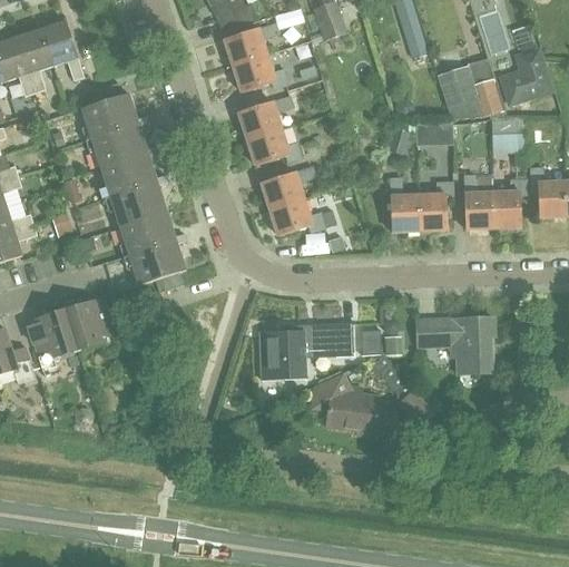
[(219,0),(211,5),(218,19),(224,30),(258,19),(249,1),(244,5),(241,0),(219,0)]
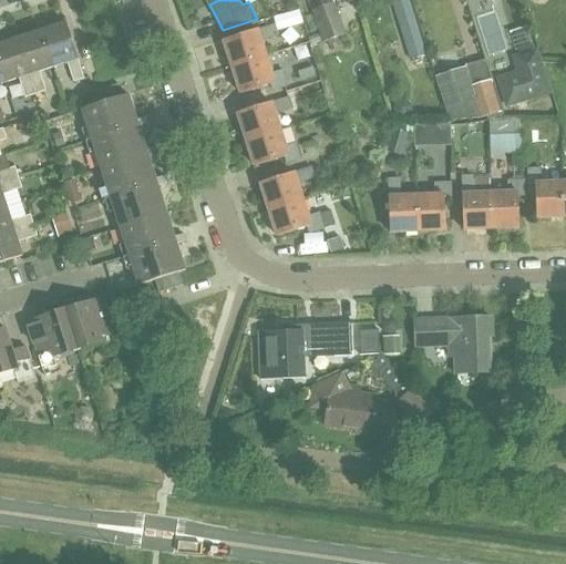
[(322,39),(340,33),(346,31),(335,0),(319,6),(311,9),(322,39)]
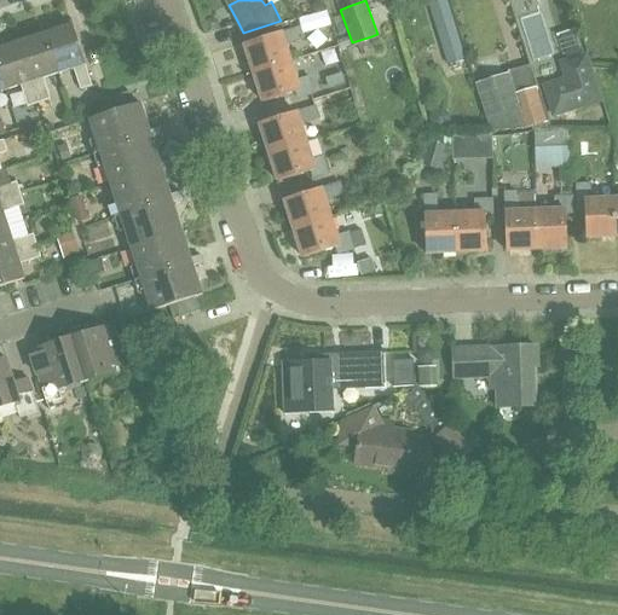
[(428,0),(440,41),(448,62),(466,56),(458,35),(446,0),(428,0)]
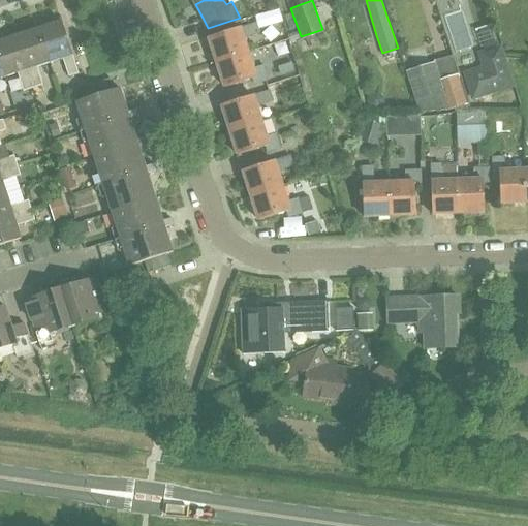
[(455,24),(471,19),(469,9),(452,14),(455,24)]
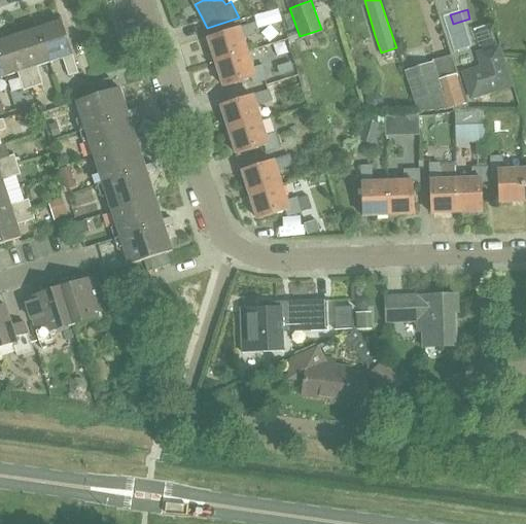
[(61,19),(38,26),(49,59),(62,55),(68,73),(78,69),(61,19)]
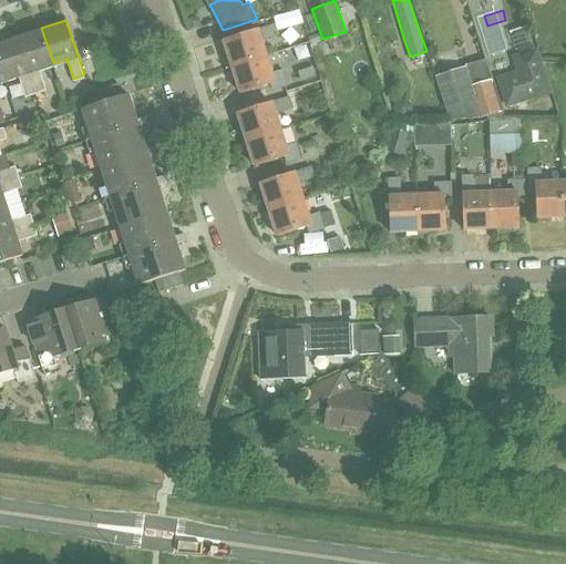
[(232,64),(264,53),(259,38),(277,31),(274,20),(223,37),(232,64)]
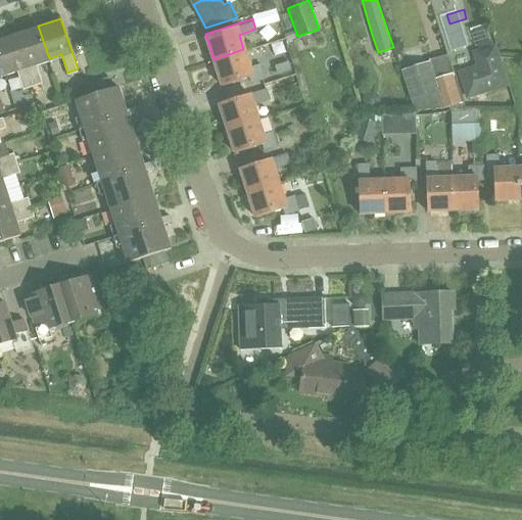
[(38,26),(15,33),(32,84),(42,81),(37,62),(49,58),(38,26)]
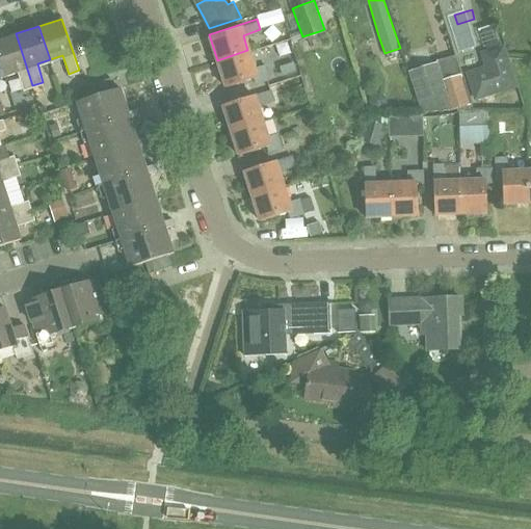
[(32,85),(16,33),(0,38),(0,62),(4,75),(17,71),(23,88),(32,85)]
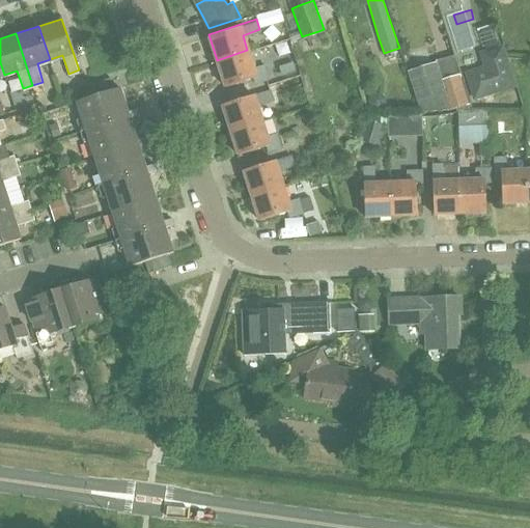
[(478,50),(482,63),(463,70),(472,99),(515,85),(502,43),(478,50)]
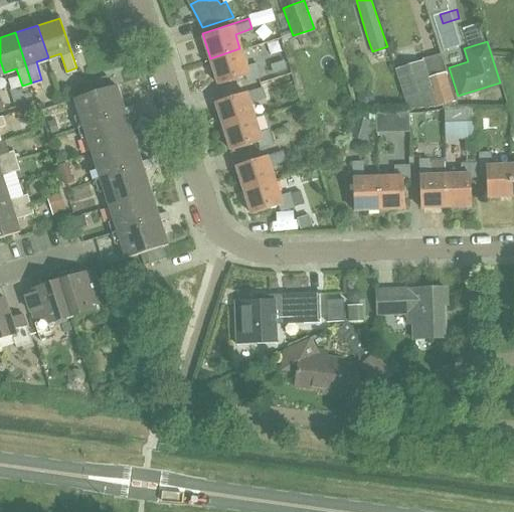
[(245,64),(239,48),(210,58),(218,82),(246,73),(248,78),(262,74),(258,61),(245,64)]
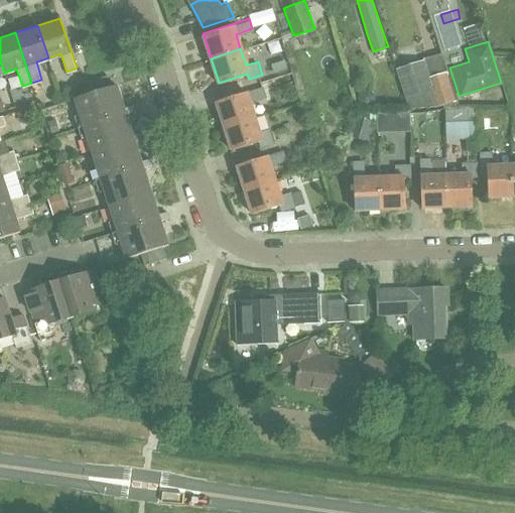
[(395,68),(404,93),(408,106),(437,104),(437,105),(455,99),(446,71),(429,77),(423,58),(395,68)]
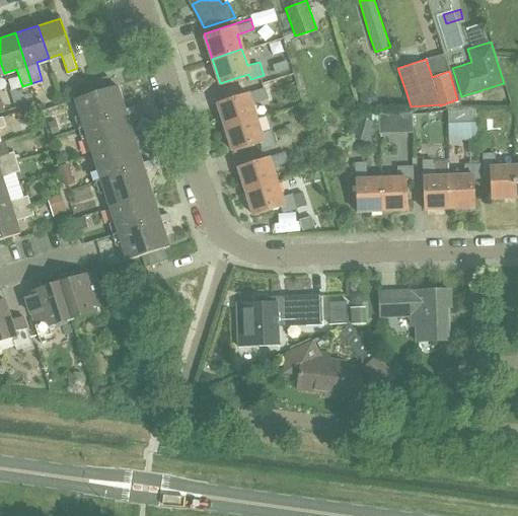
[(83,125),(134,107),(134,104),(124,107),(117,84),(111,85),(107,74),(85,81),(88,93),(74,97),(83,125)]
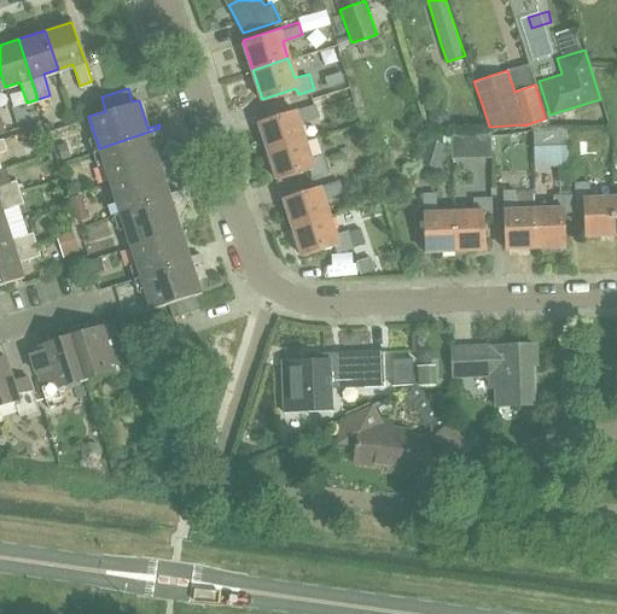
[(267,148),(304,136),(298,118),(316,112),(313,100),(257,120),(267,148)]
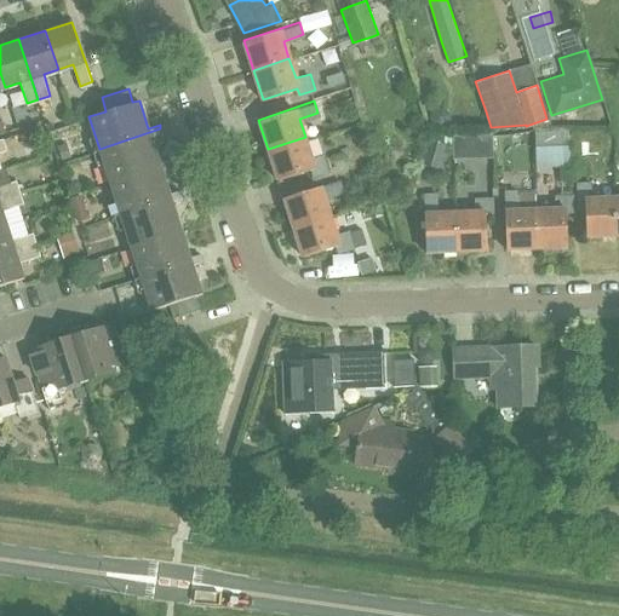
[(560,126),(560,130),(534,131),(534,144),(561,144),(573,143),(572,126),(560,126)]
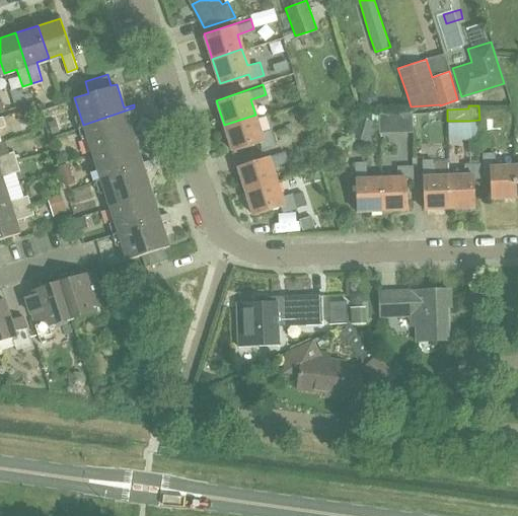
[(136,112),(134,107),(83,125),(91,151),(134,138),(127,115),(136,112)]
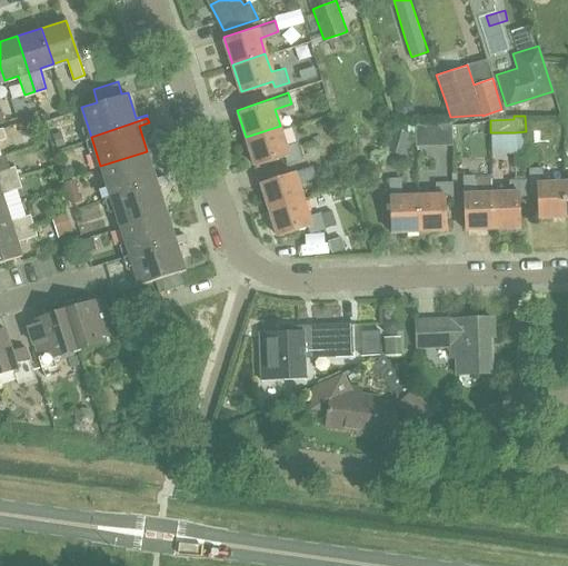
[(455,140),(454,122),(436,121),(436,130),(415,131),(416,142),(455,140)]
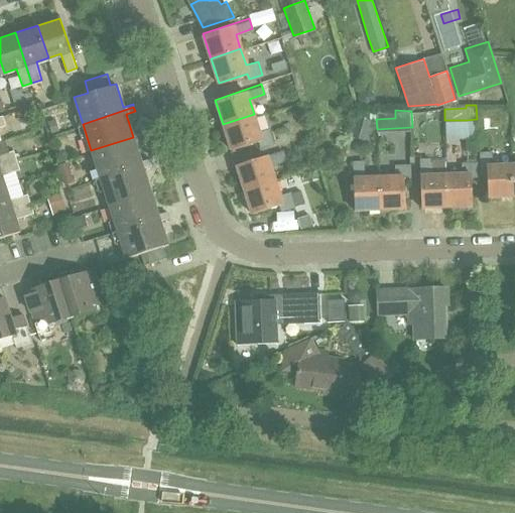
[(259,129),(254,114),(223,124),(230,148),(258,139),(259,144),(273,139),(268,126),(259,129)]
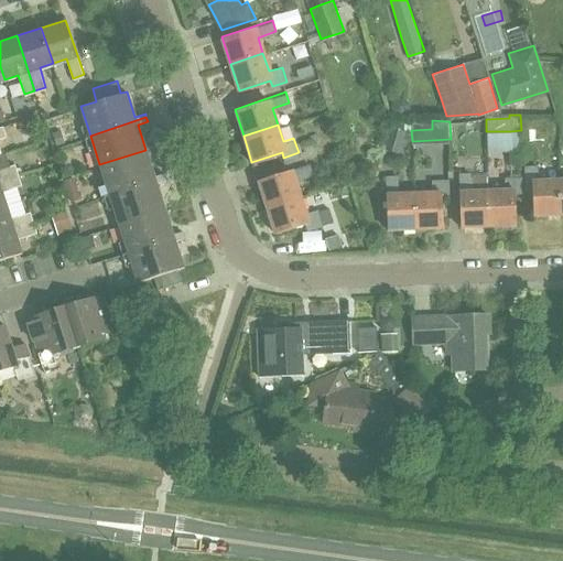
[(385,148),(389,149),(399,152),(405,130),(390,126),(385,148)]
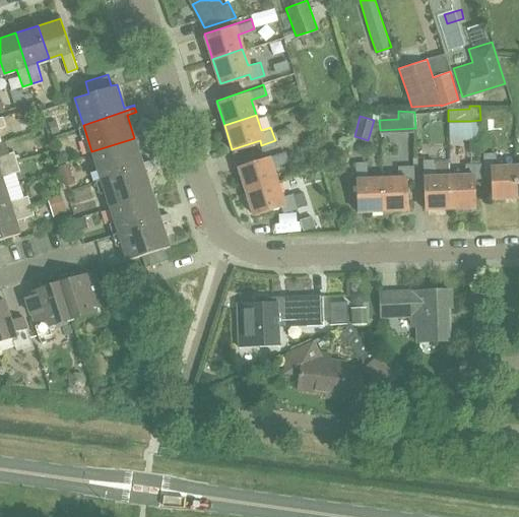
[(142,162),(134,138),(91,151),(101,179),(152,162),(151,158),(142,162)]
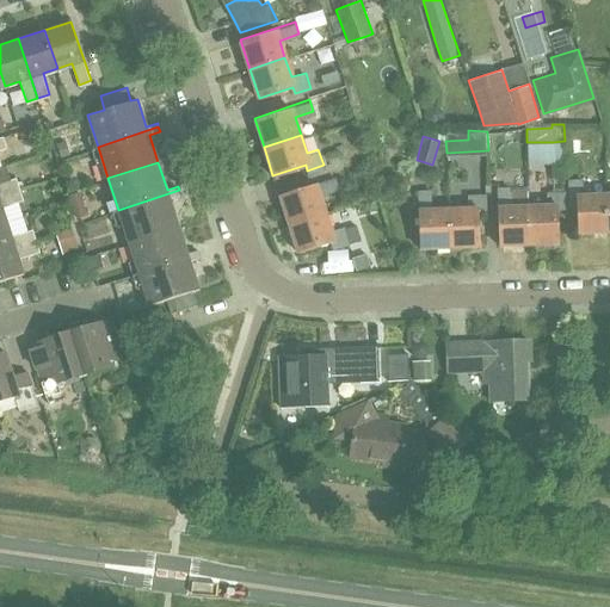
[(0,194),(20,187),(17,175),(0,181),(0,194)]
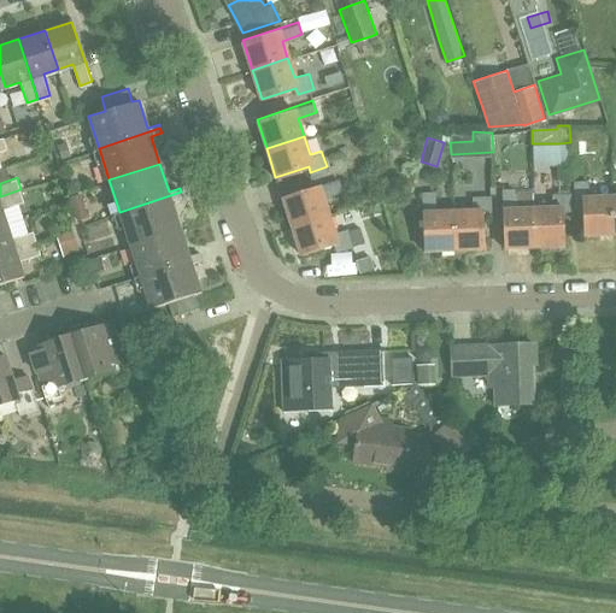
[(291,224),(328,212),(322,194),(340,188),(336,177),(281,195),(291,224)]
